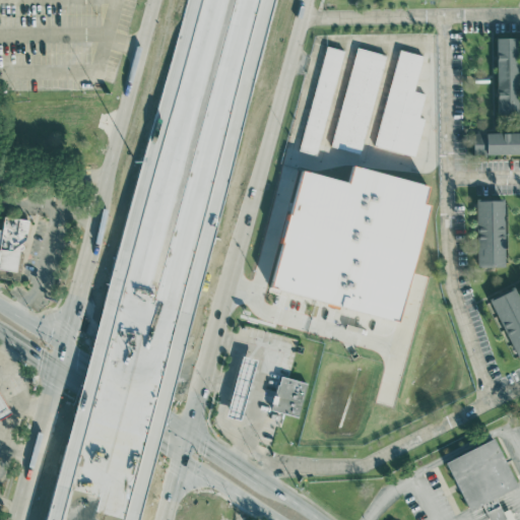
[(497,38),(498,115),(519,115),(519,37),(497,38)]
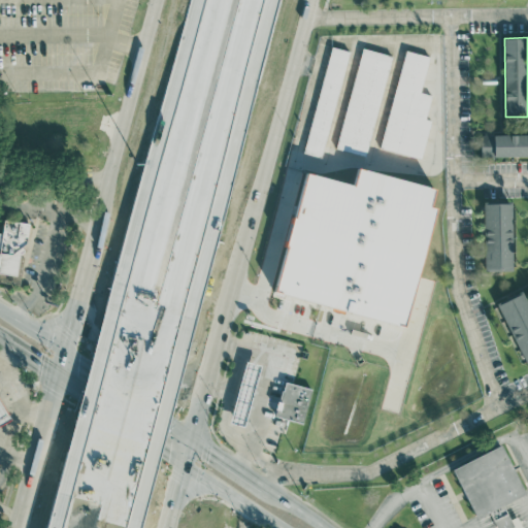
[(323,156),(349,50),(331,45),(304,152),(323,156)]
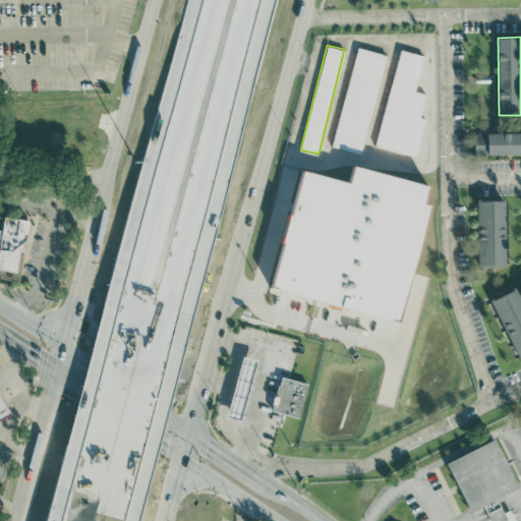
[(361,154),(387,54),(357,47),(332,146),(361,154)]
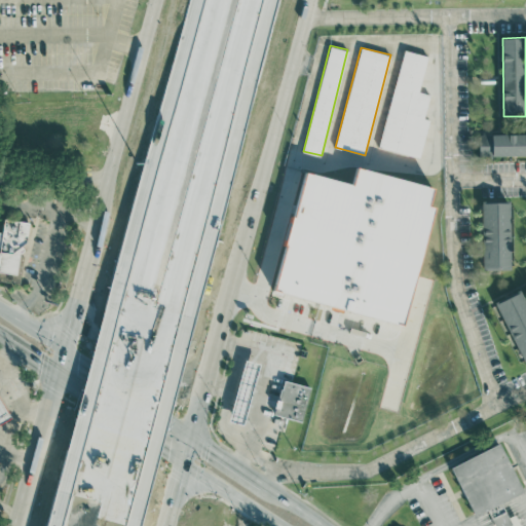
[(380,147),(420,156),(429,119),(424,118),(430,94),(419,90),(427,54),(403,49),(380,147)]
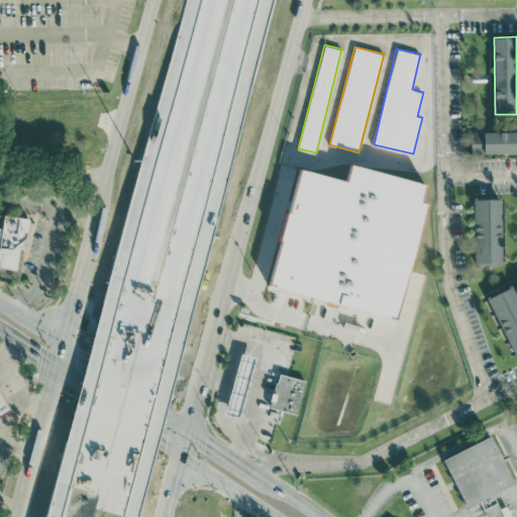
[(516,131),(471,132),(472,149),(484,149),(484,153),(516,152),(516,131)]
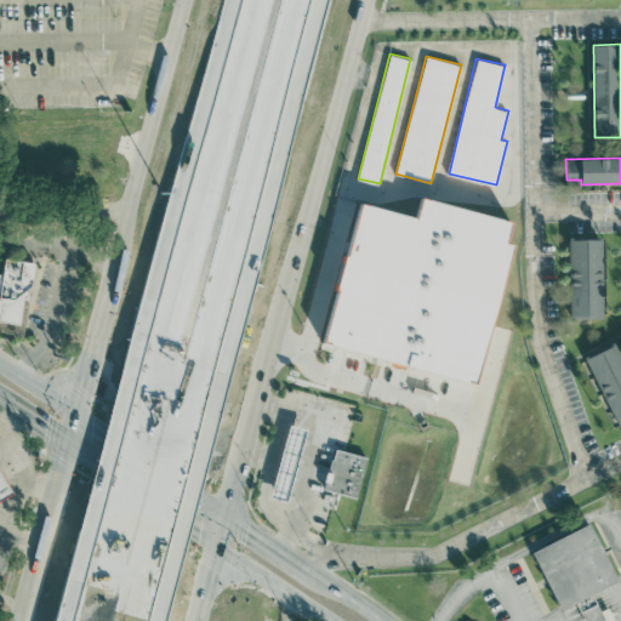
[(480,383),(513,245),(508,244),(513,220),(422,199),(419,217),(359,203),(326,347),(480,383)]
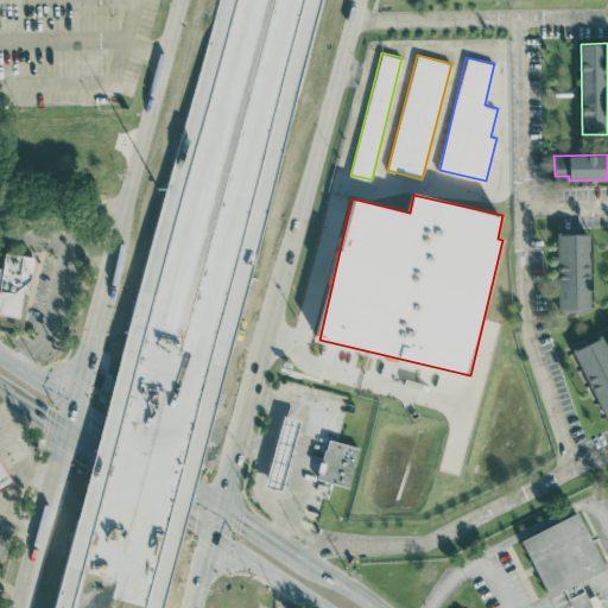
[(590,234),(557,235),(558,310),(591,310),(590,234)]
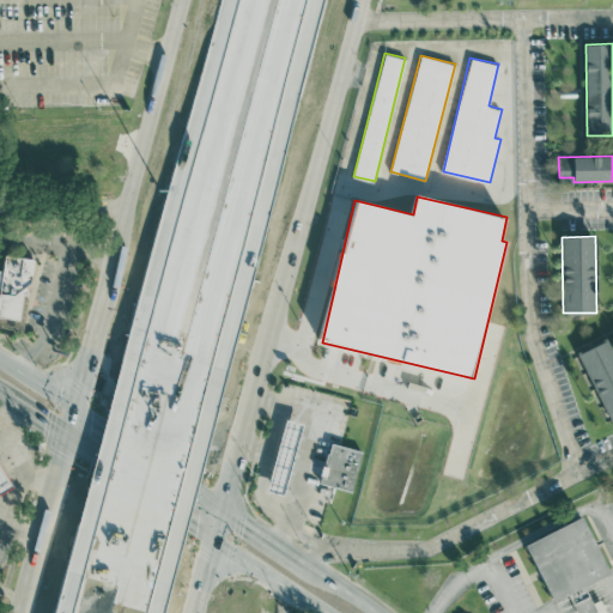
[(0,317),(24,321),(31,258),(4,255),(2,269),(0,269),(0,317)]
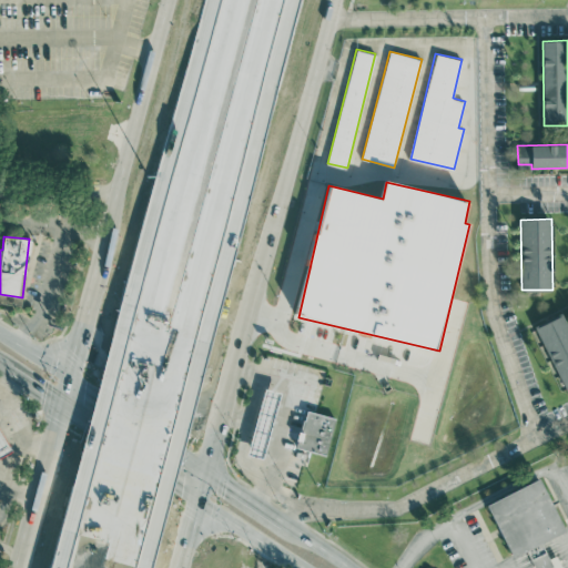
[(567,392),(567,322),(564,314),(536,327),(567,393),(567,392)]
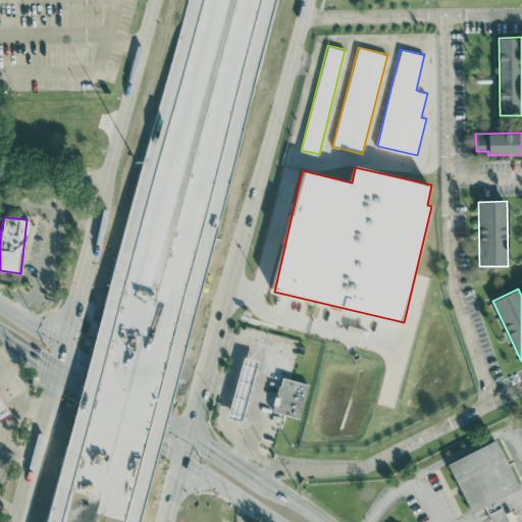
[(242,421),(228,418),(245,357),(257,361),(242,421)]
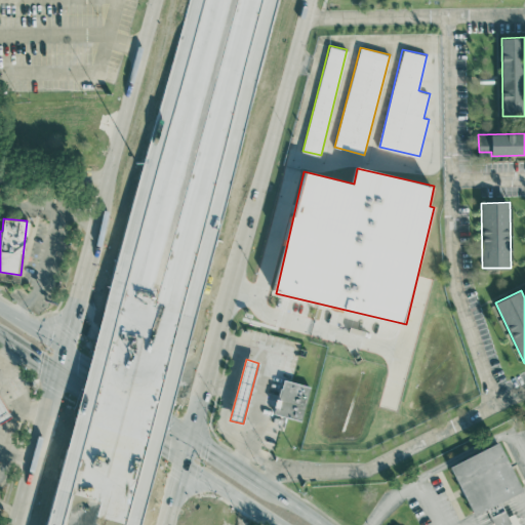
[(299,421),(274,413),(283,378),(310,386),(299,421)]
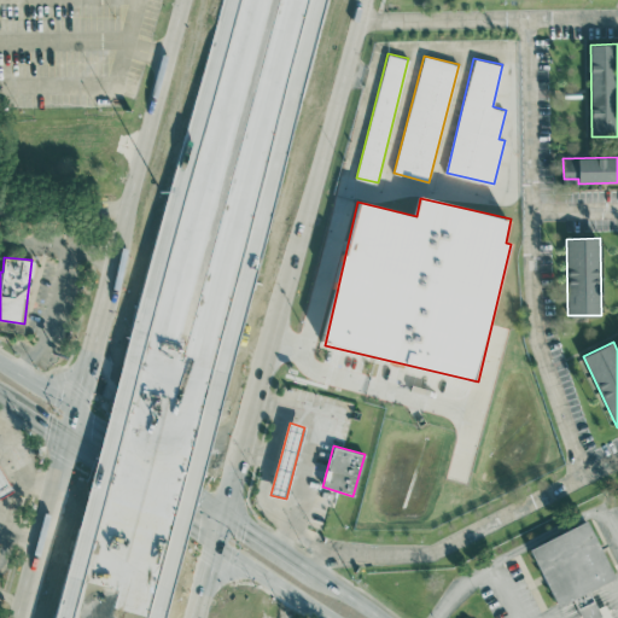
[(0,466),(13,489),(0,496),(0,466)]
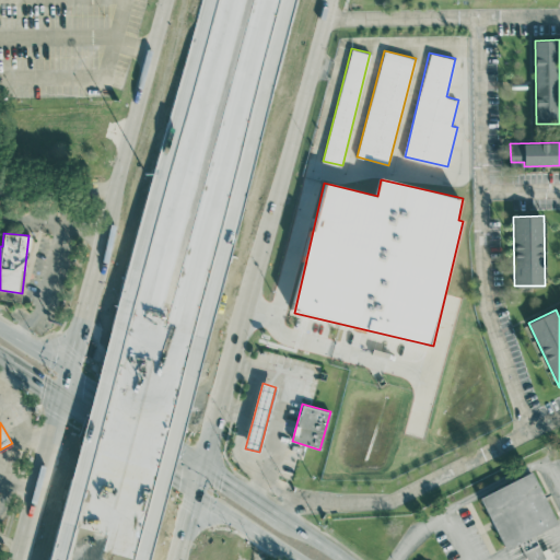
[(506,548),(481,499),(533,473),(558,523),(534,535),(506,548)]
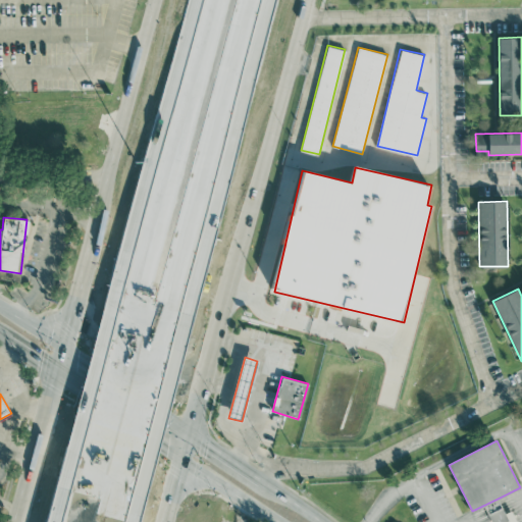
[(505,513),(510,510),(517,521),(490,521),(483,506),(498,499),(505,513)]
